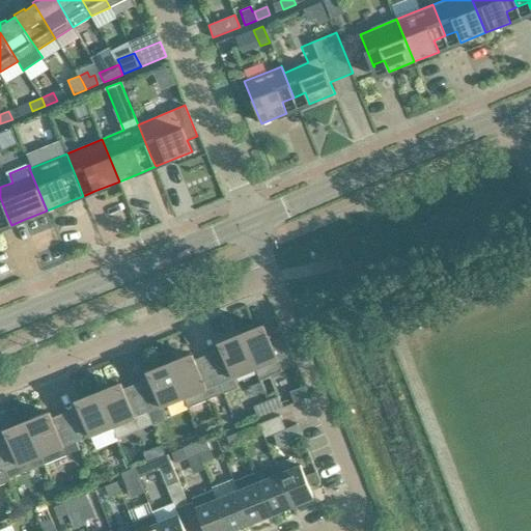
[(6,214),(0,197),(0,229),(11,225),(6,214)]
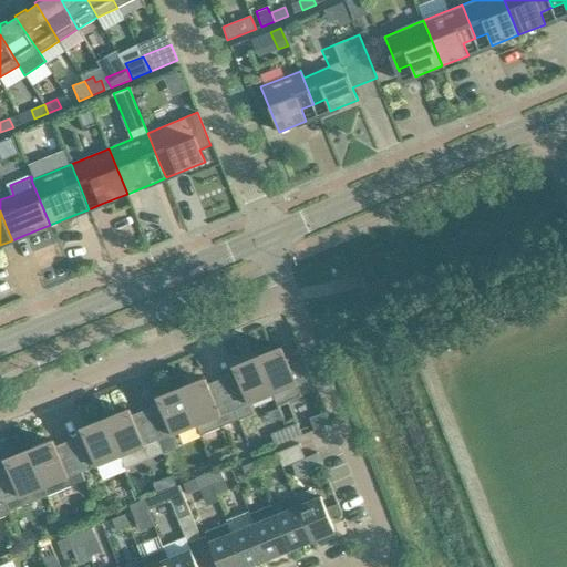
[(316,390),(301,354),(287,360),(281,348),(258,357),(272,394),(277,405),(316,390)]
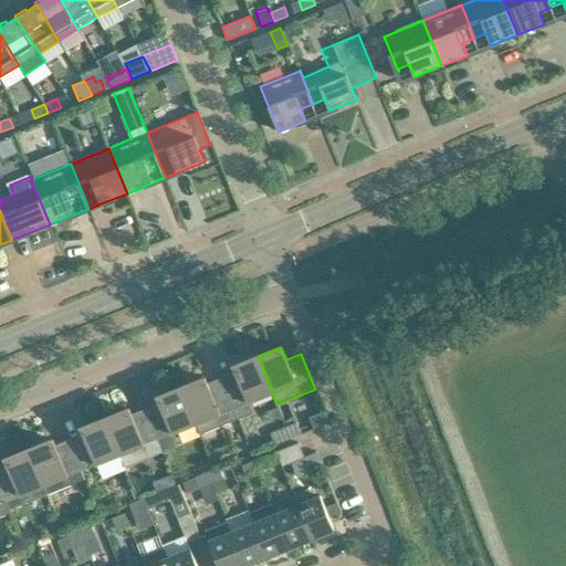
[(272,394),(258,356),(233,366),(238,378),(224,385),(238,418),(251,412),(248,404),(272,394)]
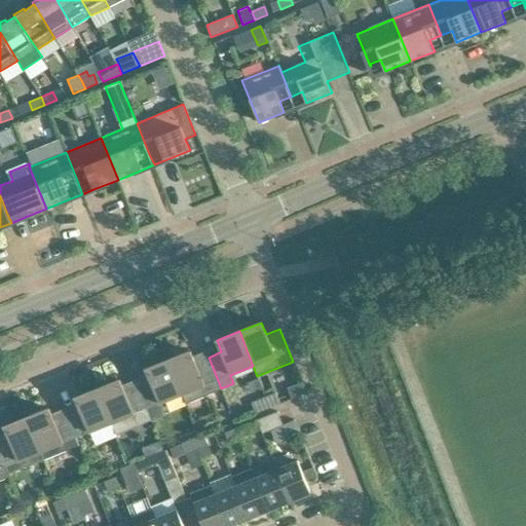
[(221,388),(209,358),(195,363),(190,351),(168,360),(182,395),(181,395),(185,404),(221,388)]
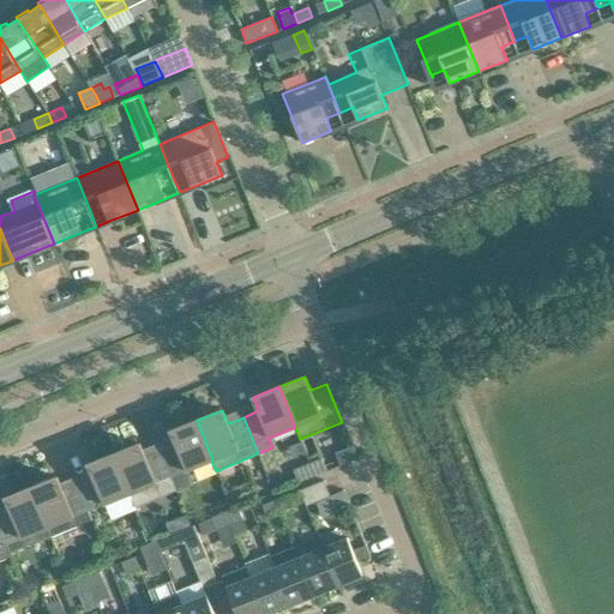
[(212,461),(197,420),(170,431),(175,444),(161,451),(172,477),(211,461),(212,461)]
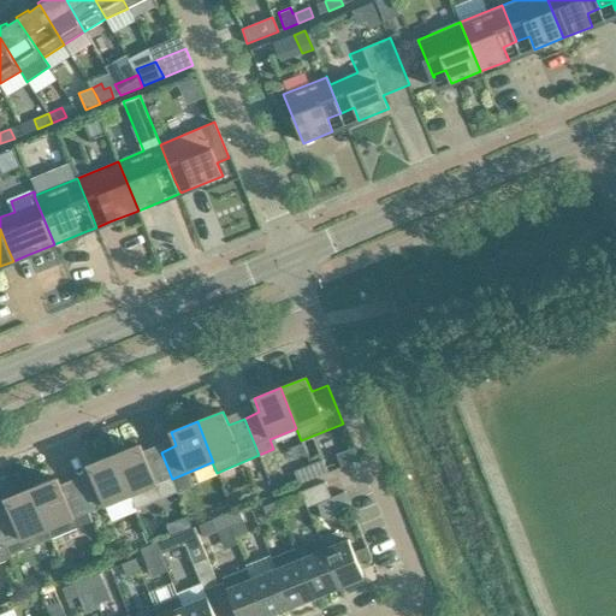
[(177,491),(172,479),(161,452),(146,458),(141,445),(114,455),(130,496),(135,508),(177,491)]
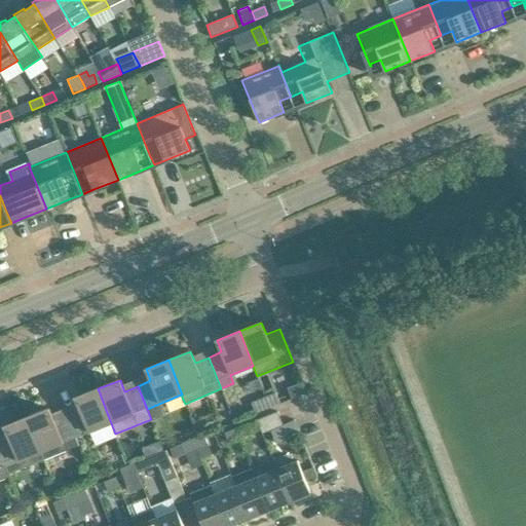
[(111,423),(98,388),(75,398),(80,409),(67,415),(76,438),(111,423)]
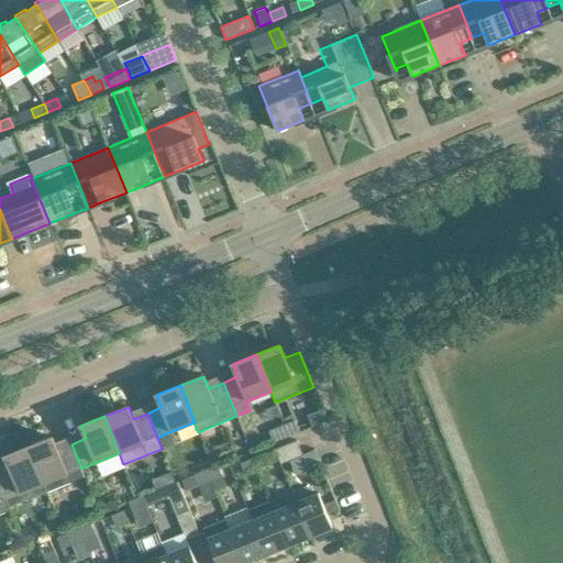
[(295,421),(285,426),(289,437),(300,432),(295,421)]
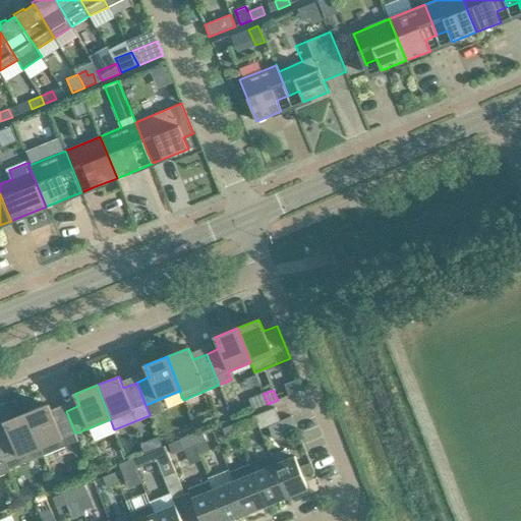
[(268,404),(264,394),(249,399),(253,409),(268,404)]
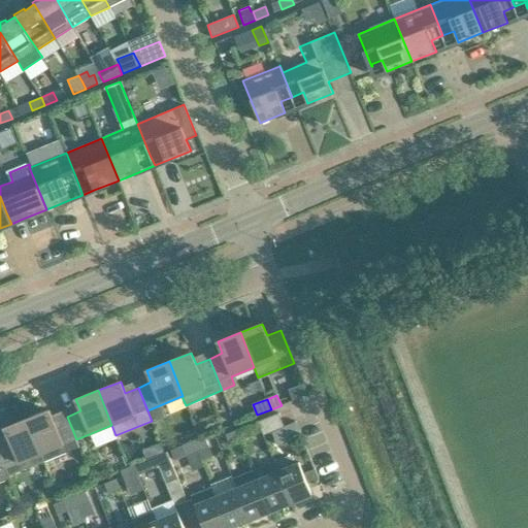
[(79,447),(76,439),(67,417),(54,422),(50,410),(27,419),(44,461),(79,447)]
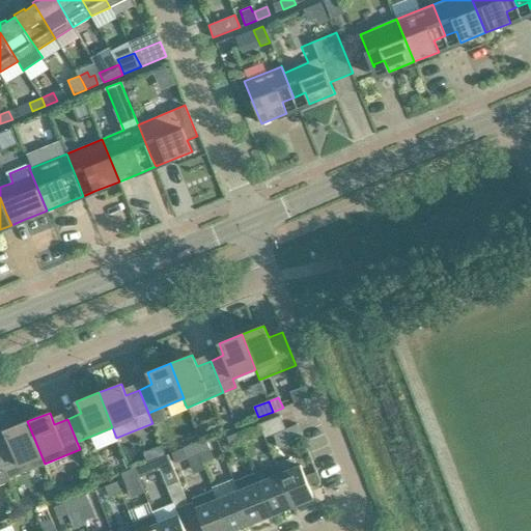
[(280,415),(259,424),(264,438),(286,429),(280,415)]
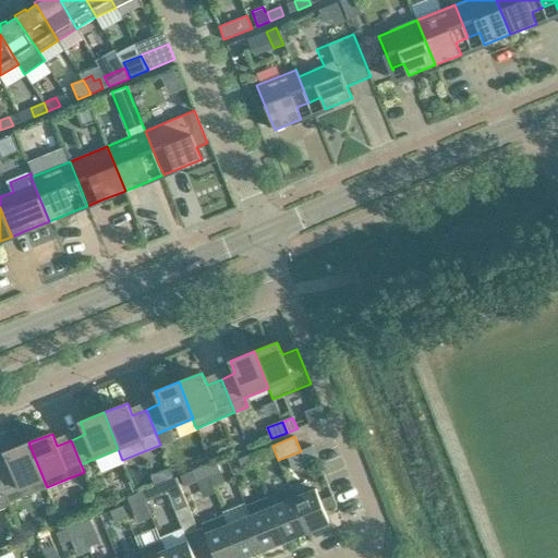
[(47,487),(28,443),(4,452),(10,464),(0,468),(0,480),(9,502),(47,487)]
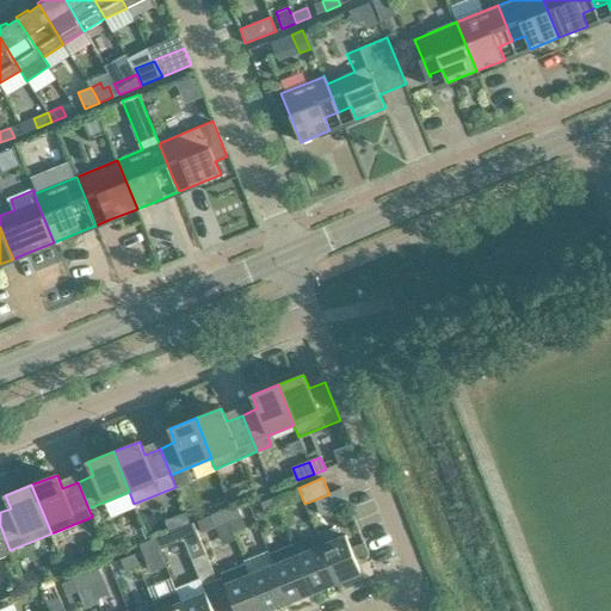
[(275,498),(278,508),(291,504),(288,492),(275,498)]
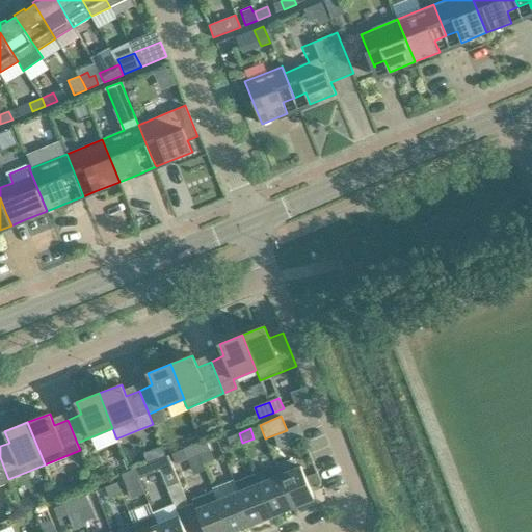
[(228,437),(232,448),(242,443),(239,433),(228,437)]
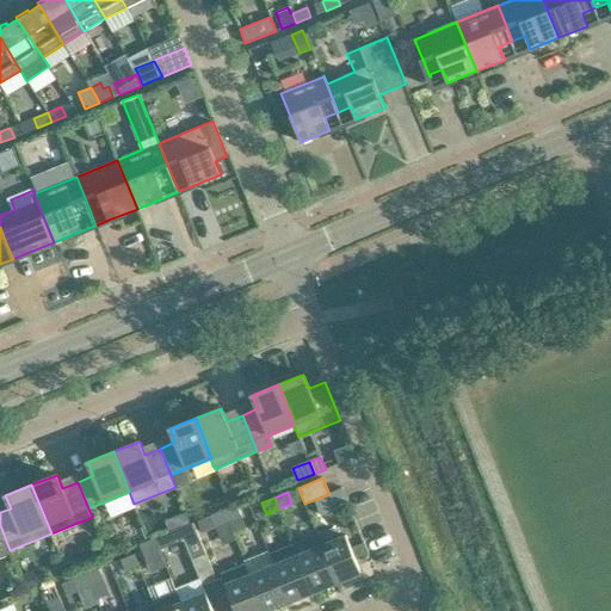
[(223,511),(228,522),(241,516),(236,505),(223,511)]
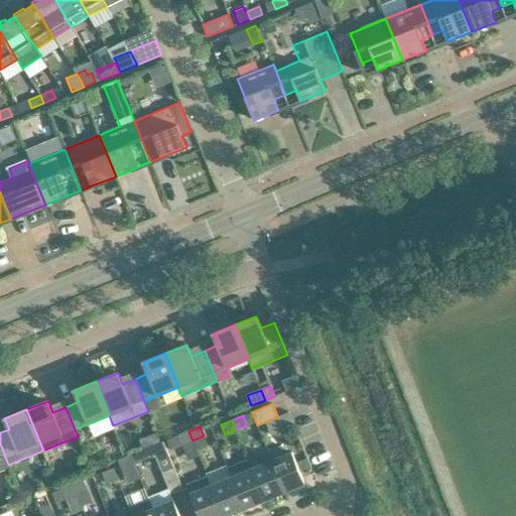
[(192,440),(188,431),(166,440),(170,449),(181,444),(192,440)]
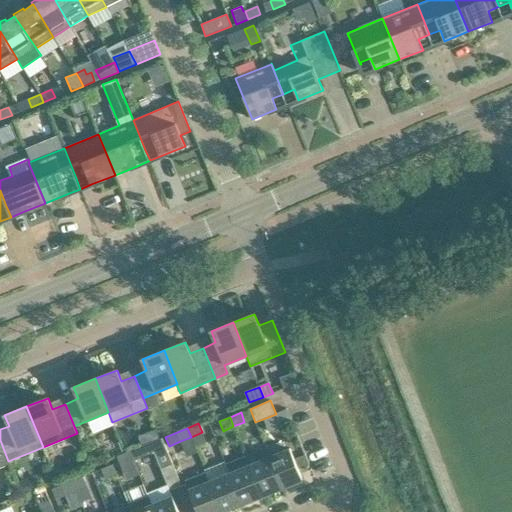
[(170,491),(182,486),(162,438),(130,451),(134,460),(154,452),(170,491)]
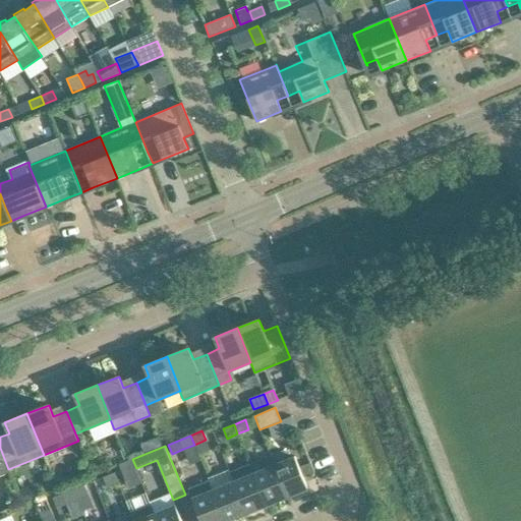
[(8,469),(0,448),(0,475),(9,472),(8,469)]
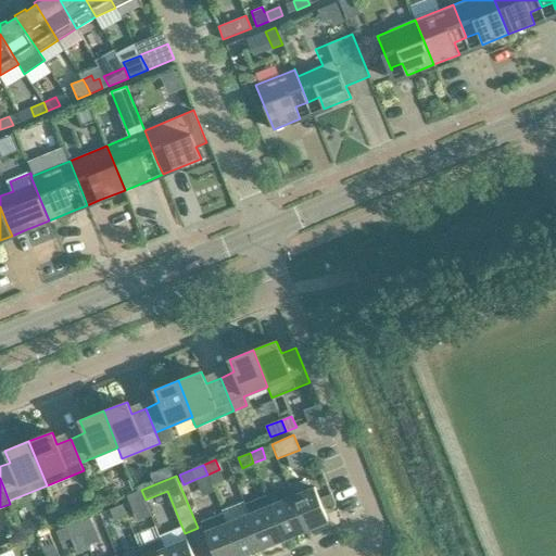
[(329,521),(315,487),(311,489),(308,483),(302,480),(288,485),(292,496),(306,530),(329,521)]
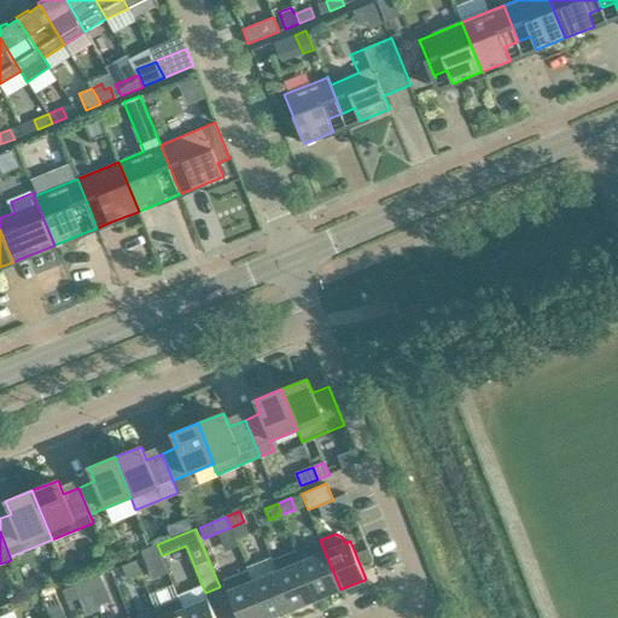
[(340,589),(325,552),(320,540),(303,547),(301,552),(304,559),(301,561),(316,600),(340,589)]
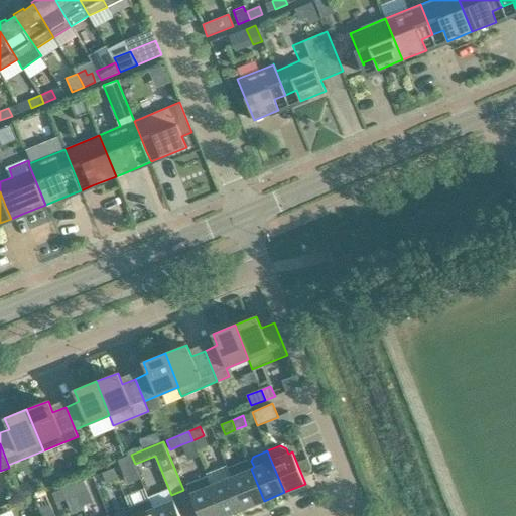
[(135,464),(131,455),(119,460),(124,472),(136,467),(135,464)]
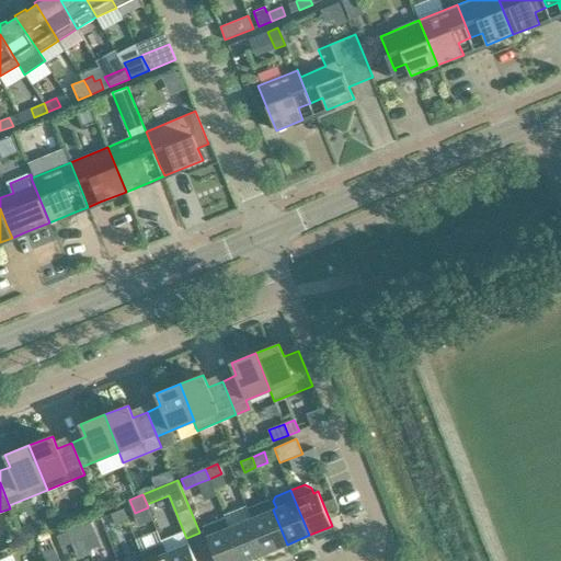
[(287,545),(273,510),(268,500),(248,508),(251,518),(265,553),(287,545)]
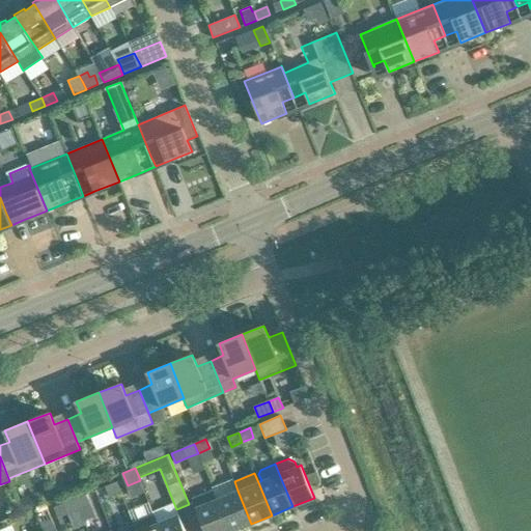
[(120,492),(116,482),(105,486),(109,496),(120,492)]
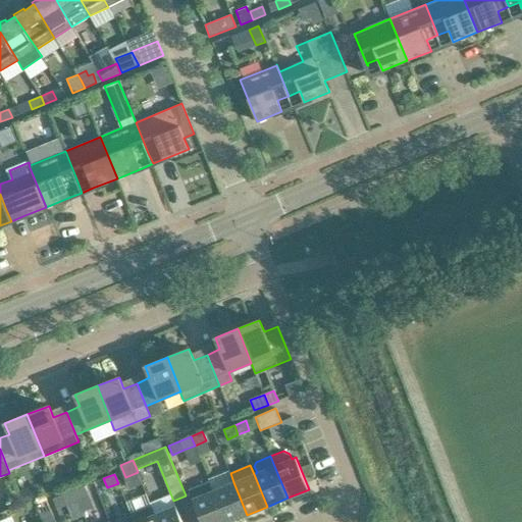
[(225,521),(213,490),(210,481),(189,490),(193,499),(201,521),(225,521)]
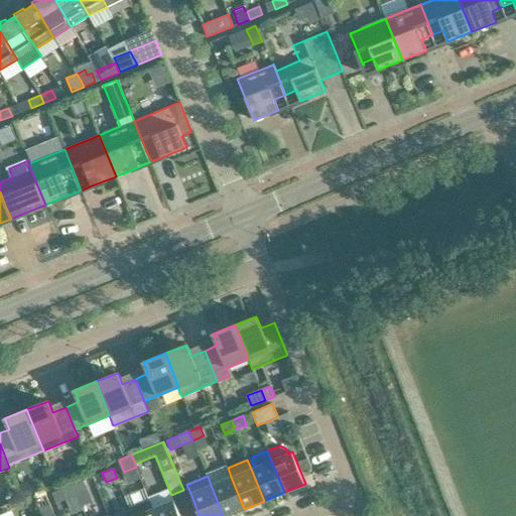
[(226,515),(244,509),(231,477),(211,485),(223,515),(226,515)]
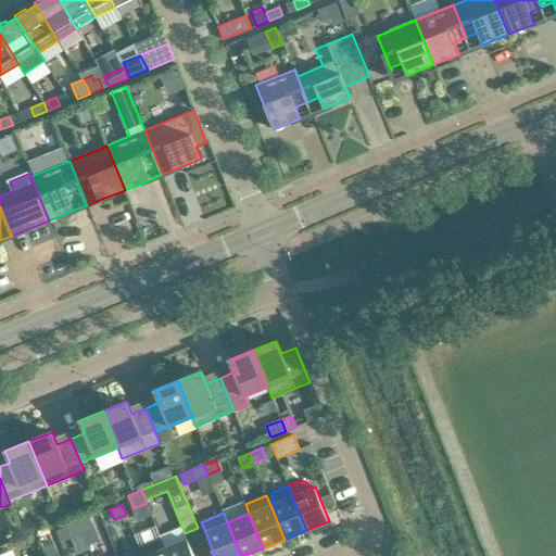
[(90,517),(78,522),(83,532),(95,528),(90,517)]
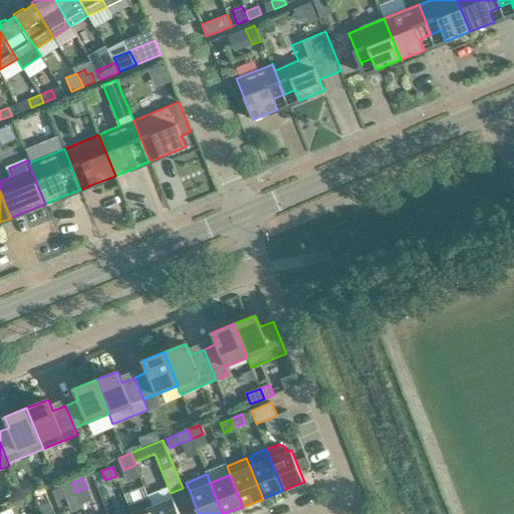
[(76,492),(72,483),(61,487),(65,497),(76,492)]
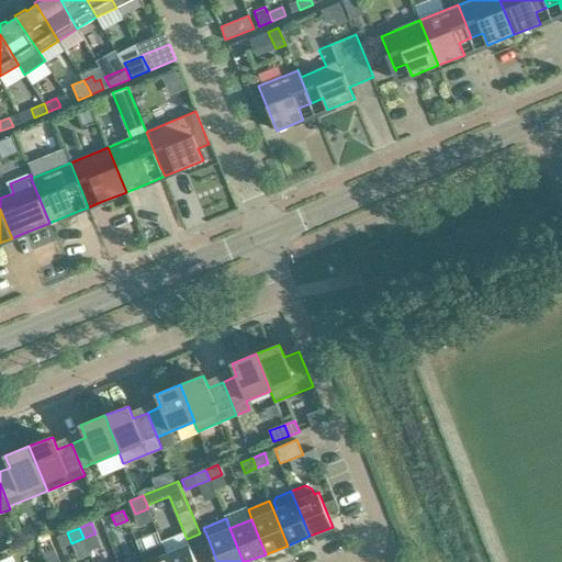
[(55,561),(59,561),(49,537),(40,541),(47,561),(55,561)]
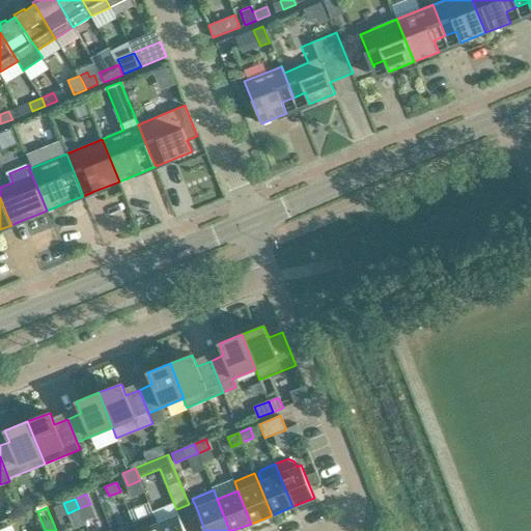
[(160,530),(158,523),(154,513),(133,523),(136,530),(160,530)]
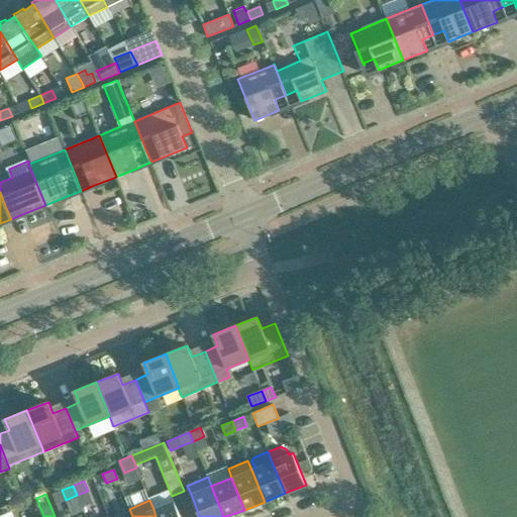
[(180,516),(174,501),(153,509),(156,516),(180,516)]
